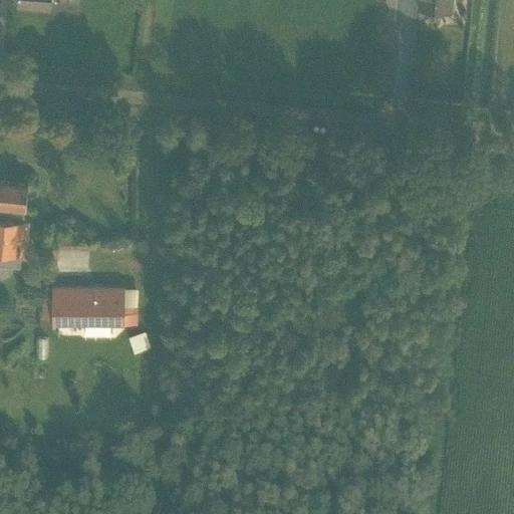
[(419,0),(419,7),(451,10),(451,0),(419,0)]
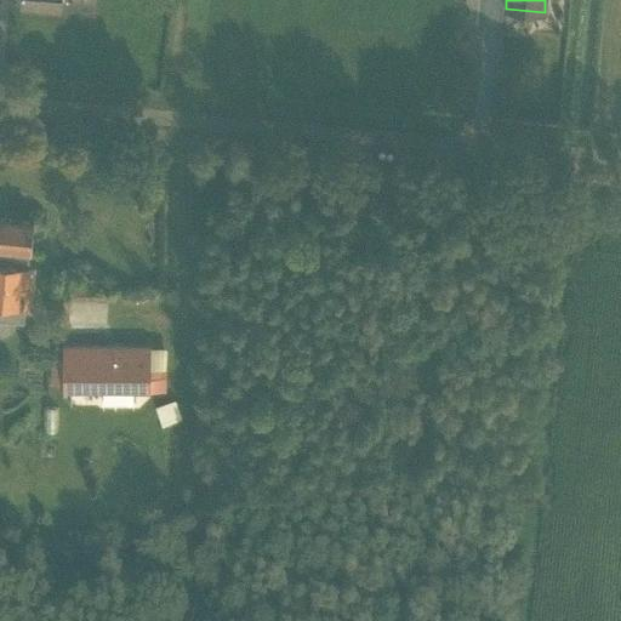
[(130,191),(129,198),(135,203),(141,200),(142,193),(137,188),(130,191)]
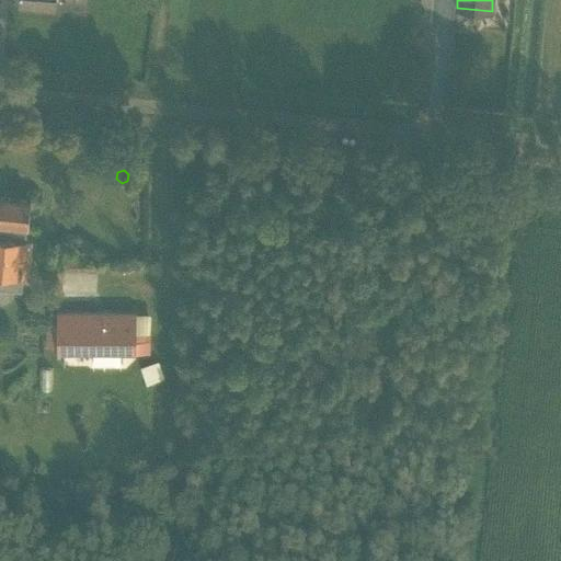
[(29,227),(31,201),(0,197),(0,286),(4,287),(6,276),(23,277),(29,278),(29,271),(30,271),(31,249),(32,241),(26,241),(24,240),(25,226),(29,227)]
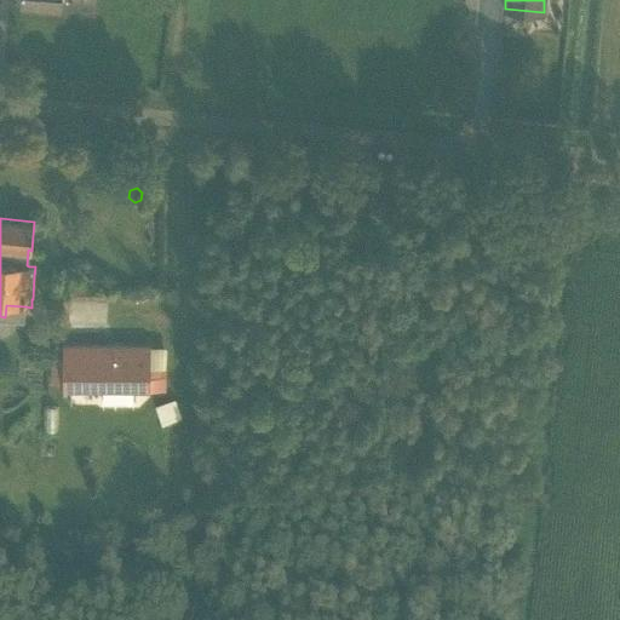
[(63,391),(149,392),(149,345),(63,345),(63,357),(63,386),(63,391)]
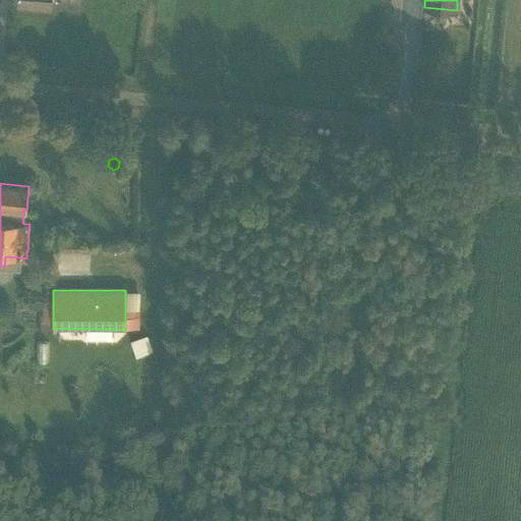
[(53,325),(53,300),(43,300),(43,325),(53,325)]
